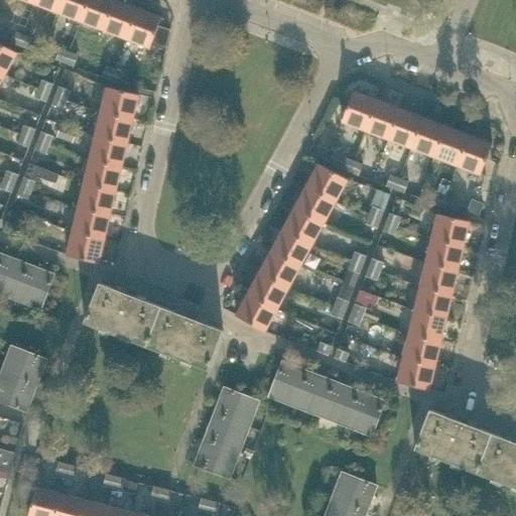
[(57,11),(61,0),(36,0),(35,2),(57,11)]
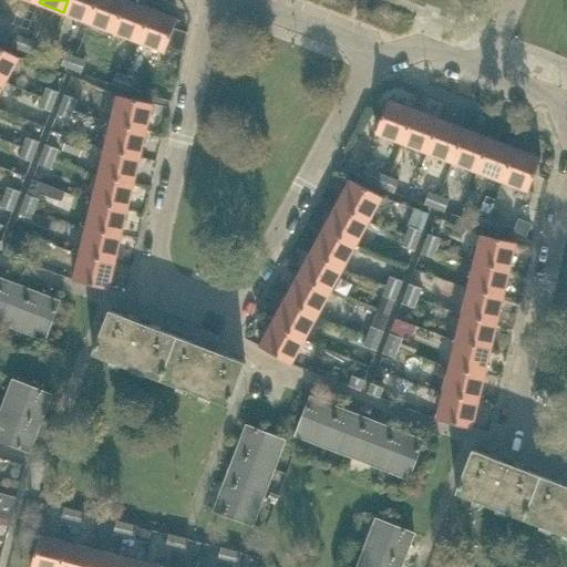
[(89,22),(98,0),(68,0),(63,12),(89,22)]
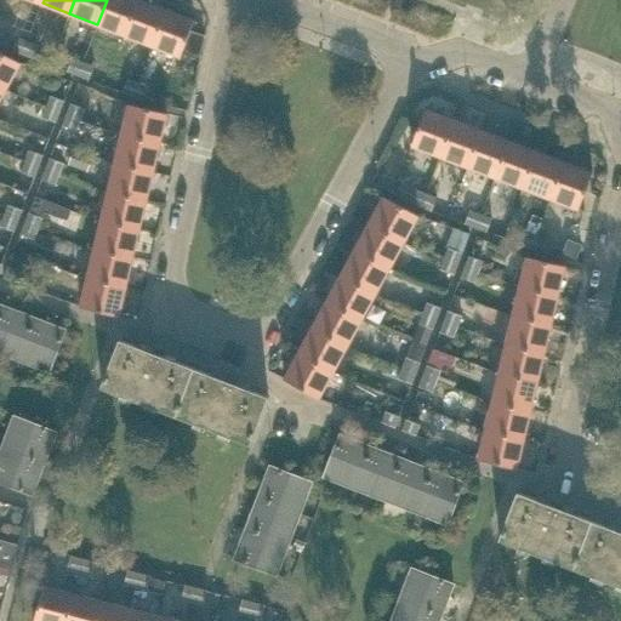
[(125,35),(138,0),(107,0),(97,24),(125,35)]
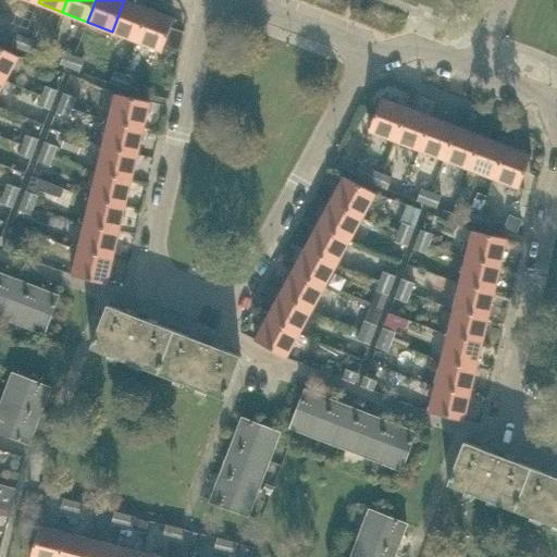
[(137,40),(149,8),(131,0),(124,0),(112,32),(137,40)]
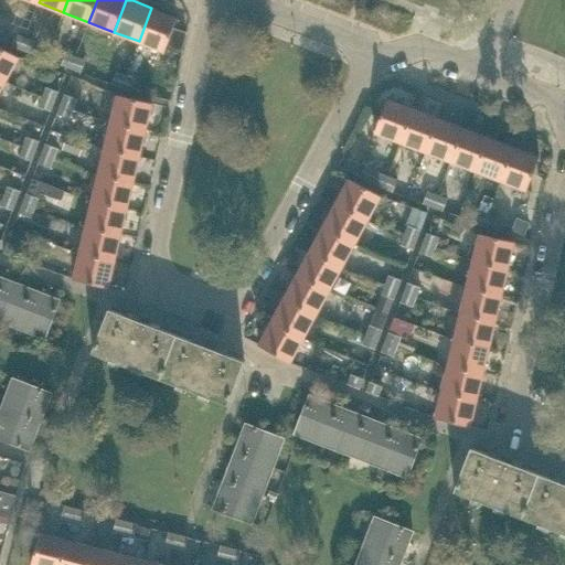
[(164,51),(178,18),(151,8),(139,41),(164,51)]
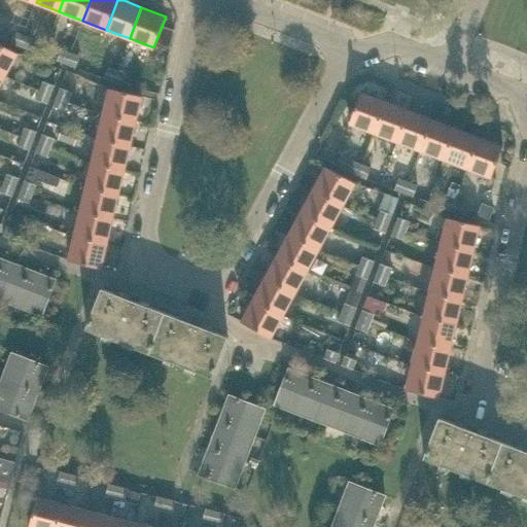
[(20,45),(24,34),(14,31),(10,41),(20,45)]
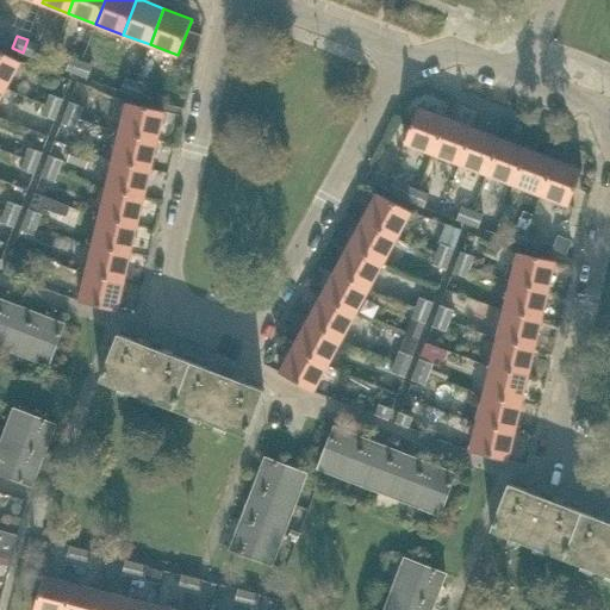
[(27,39),(23,53),(33,56),(38,43),(27,39)]
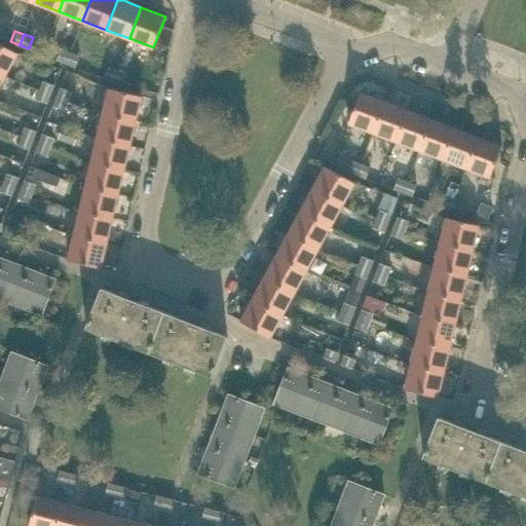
[(0,72),(6,75),(19,52),(0,42),(0,72)]
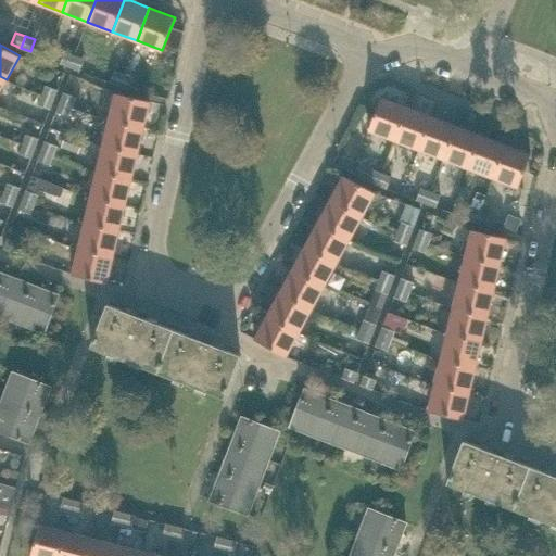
[(70,66),(74,54),(64,51),(60,63),(70,66)]
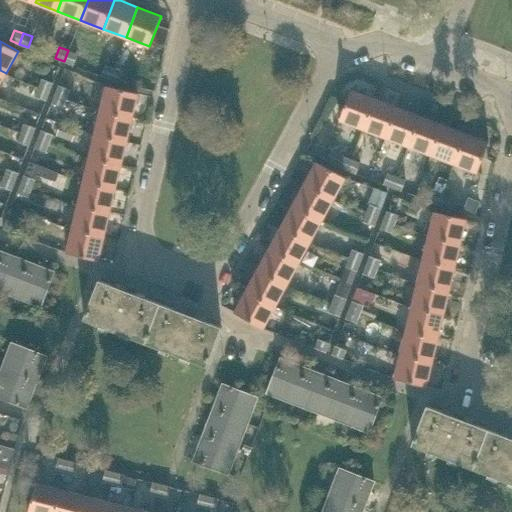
[(68,50),(64,61),(73,64),(77,53),(68,50)]
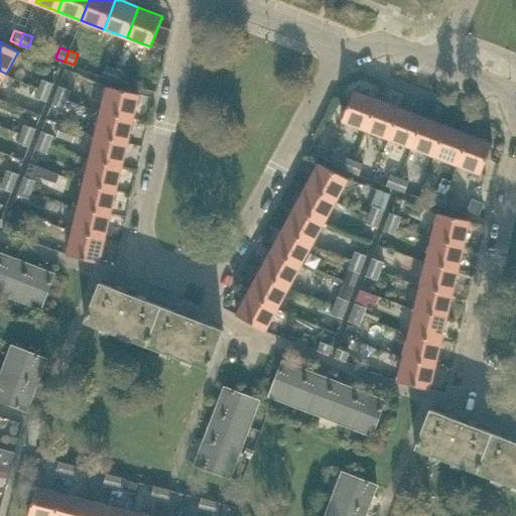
[(111,79),(115,68),(106,65),(102,76),(111,79)]
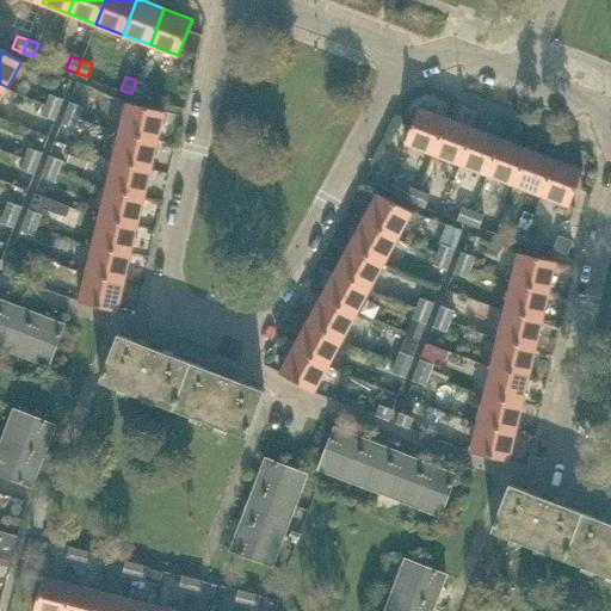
[(136,80),(131,93),(142,98),(147,84),(136,80)]
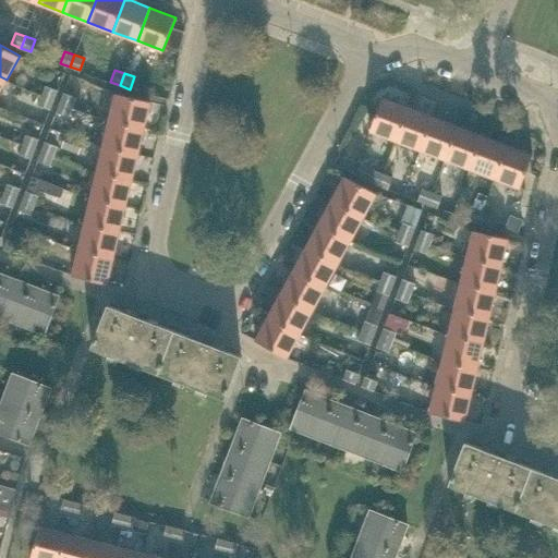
[(45,95),(57,99),(60,91),(48,86),(45,95)]
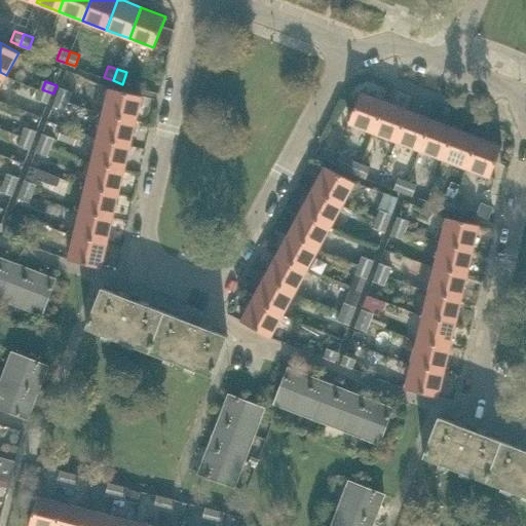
[(59,97),(70,101),(74,91),(63,87),(59,97)]
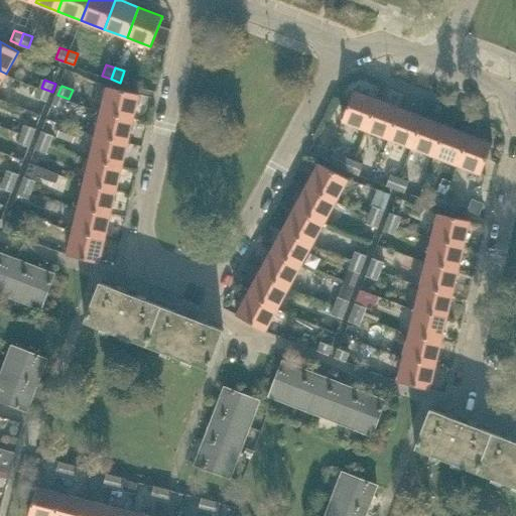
[(134,118),(140,94),(108,87),(102,111),(134,118)]
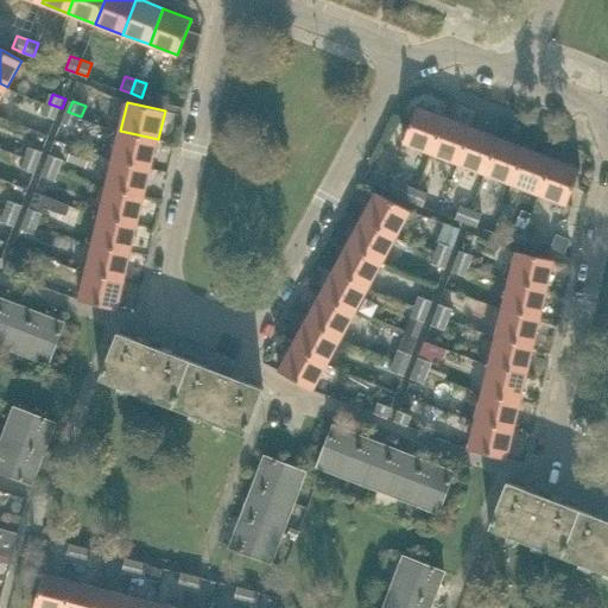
[(57,120),(62,108),(49,103),(44,115),(57,120)]
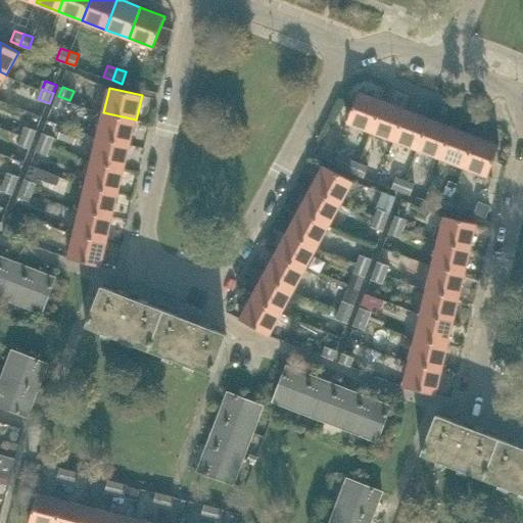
[(371,131),(383,100),(360,91),(347,122),(371,131)]
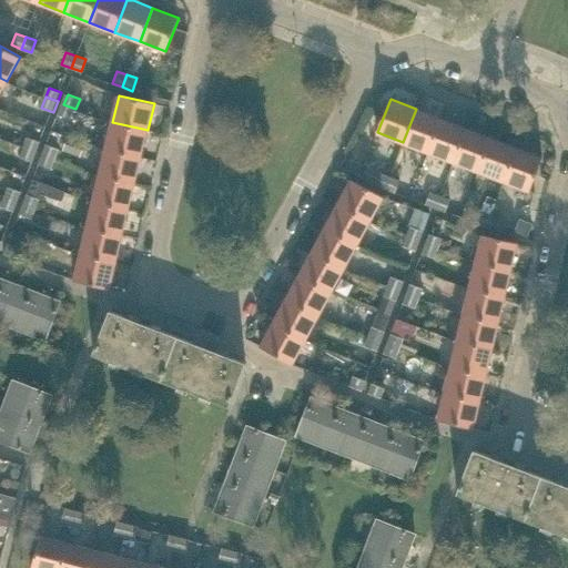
[(71,119),(75,109),(63,104),(60,114),(71,119)]
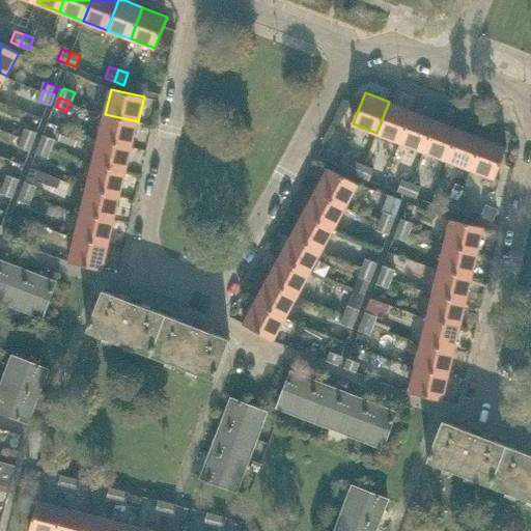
[(400,142),(413,111),(389,102),(376,133),(400,142)]
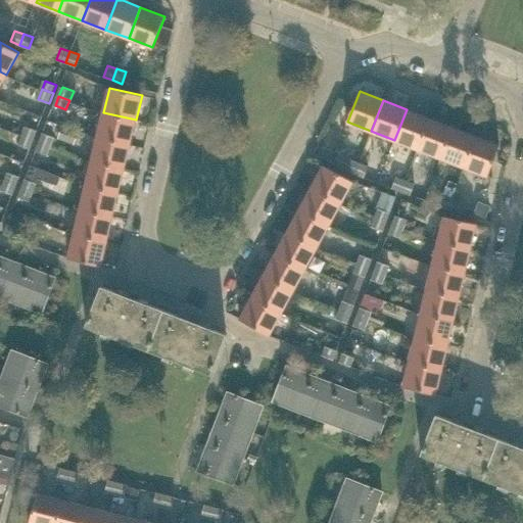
[(418,149),(430,117),(407,109),(394,140),(418,149)]
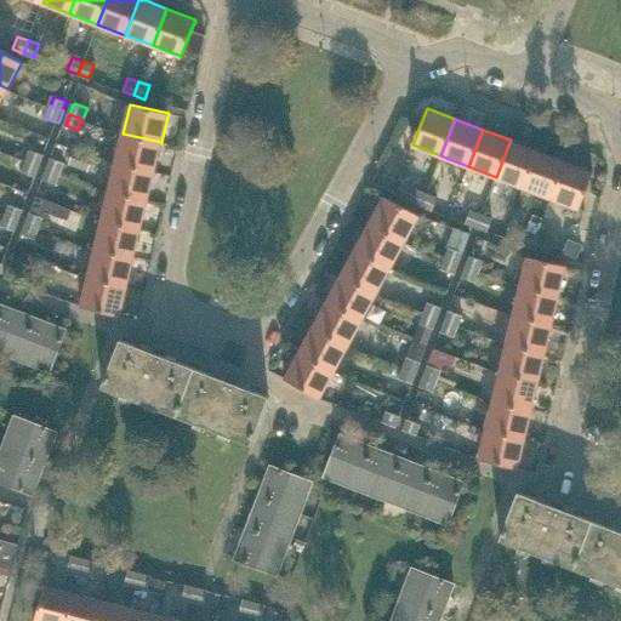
[(154,171),(161,142),(123,134),(115,161),(154,171)]
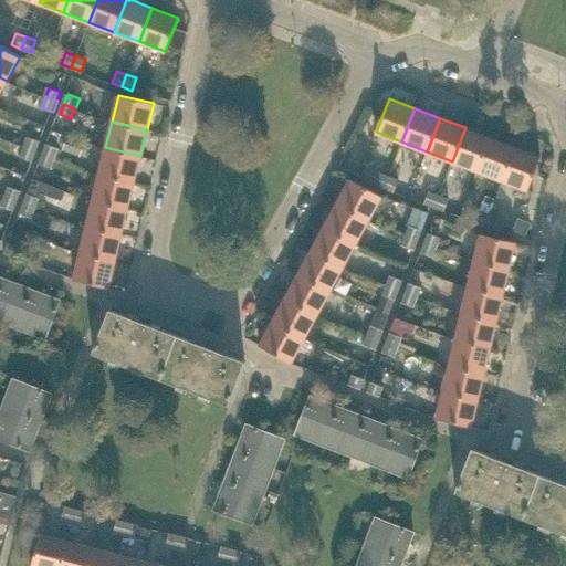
[(477,170),(490,137),(465,127),(452,161),(477,170)]
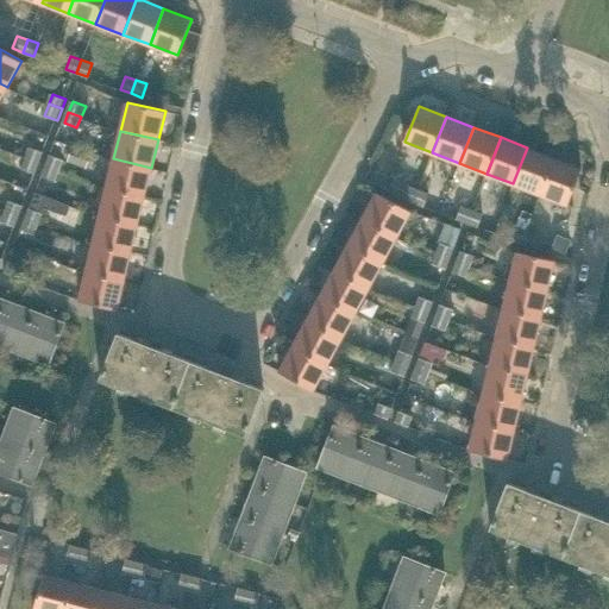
[(27,157),(41,162),(44,151),(31,146),(27,157)]
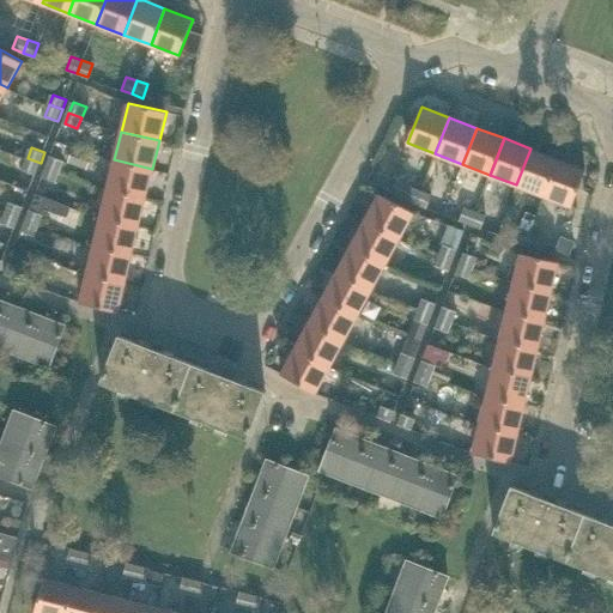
[(544,195),(558,158),(530,149),(516,184),(544,195)]
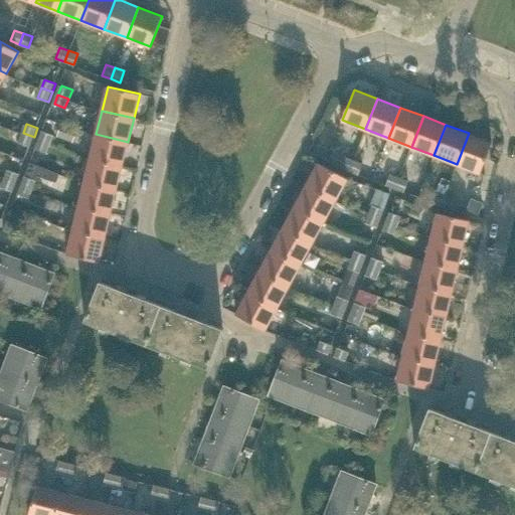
[(40,139),(51,144),(54,135),(43,131),(40,139)]
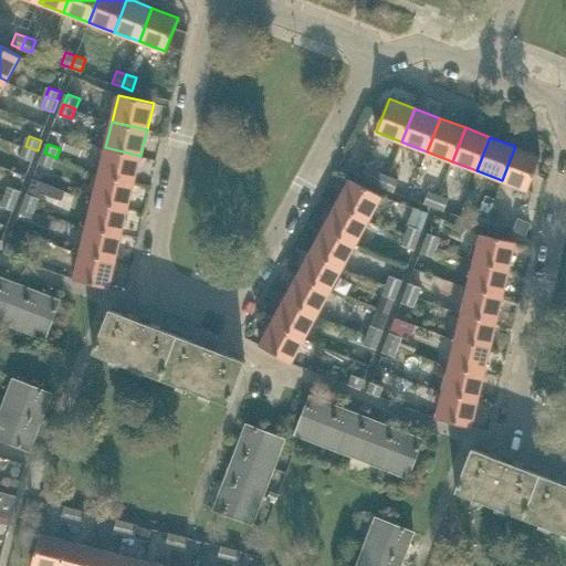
[(33,160),(38,150),(25,146),(21,156),(33,160)]
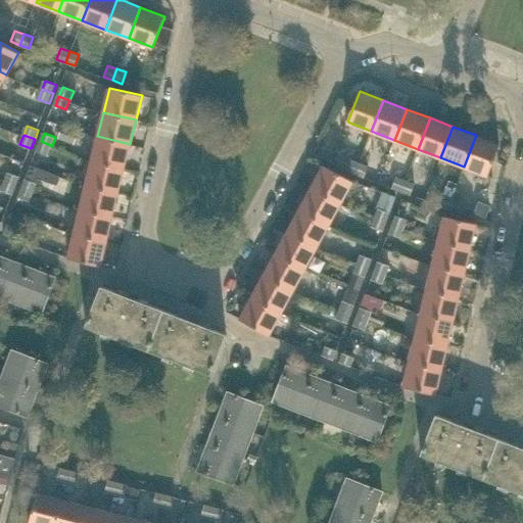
[(487,176),(500,144),(476,135),(464,167),(487,176)]
